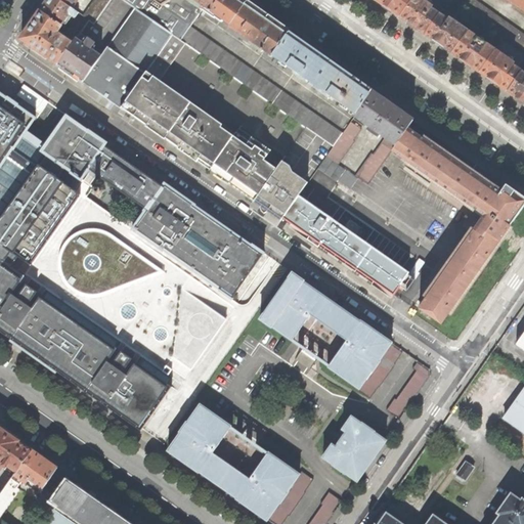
[(48,57),(58,64),(73,43),(57,32),(70,13),(76,17),(79,13),(73,9),(59,0),(47,0),(45,4),(36,17),(34,16),(25,30),(27,31),(22,39),(29,44),(28,46),(39,53),(47,59),(48,57)]
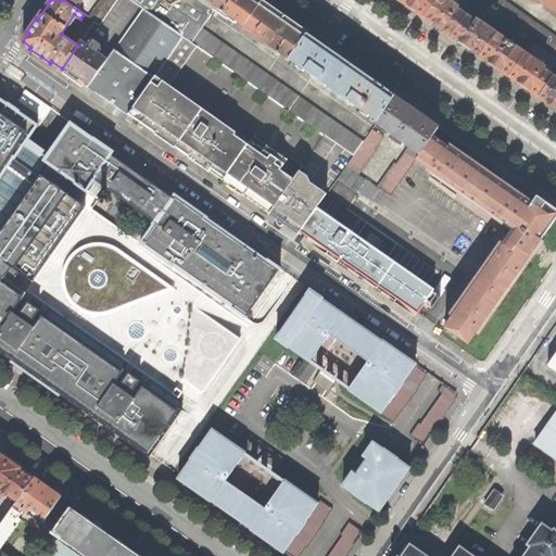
[(63,0),(77,10),(83,0),(63,0)]
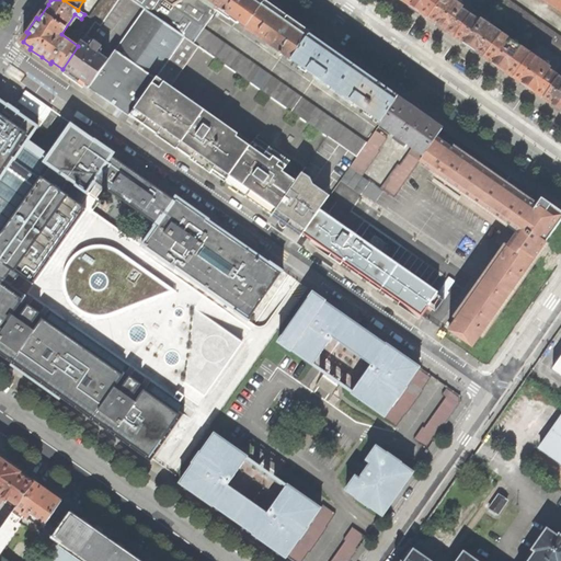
[(101,24),(117,0),(102,0),(90,18),(101,24)]
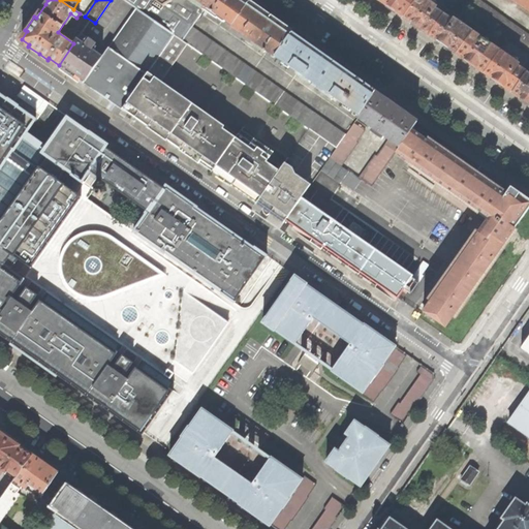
[(245,0),(170,0),(170,1),(163,5),(155,0),(125,0),(136,7),(175,34),(183,40),(192,27),(204,10),(205,11),(208,7),(232,25),(248,2),(245,0)]
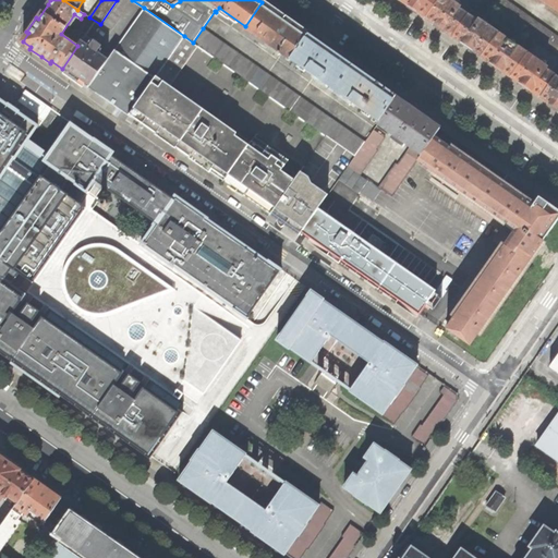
[(400,0),(411,8),(425,17),(438,0),(400,0)]
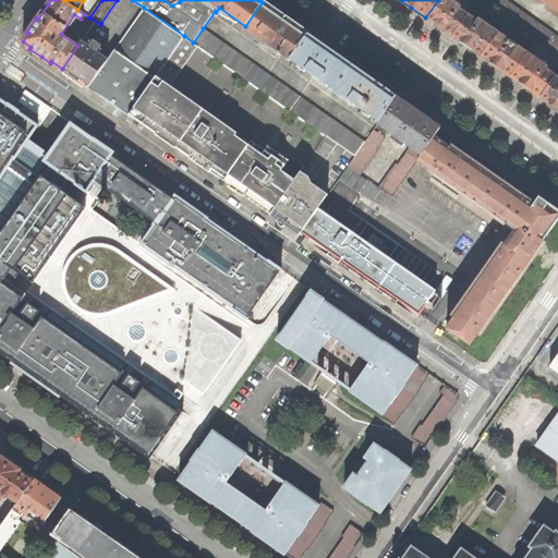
[(439,27),(451,36),(466,14),(459,9),(460,7),(450,0),(438,0),(425,17),(439,27)]
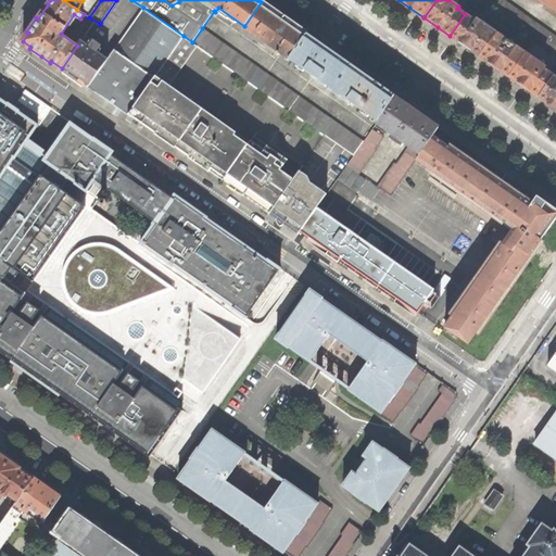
[(514,8),(503,0),(477,0),(505,20),(514,8)]
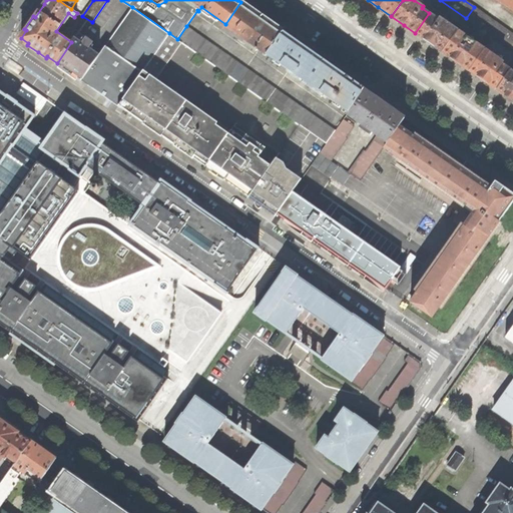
[(512,0),(496,0),(512,11),(512,0)]
